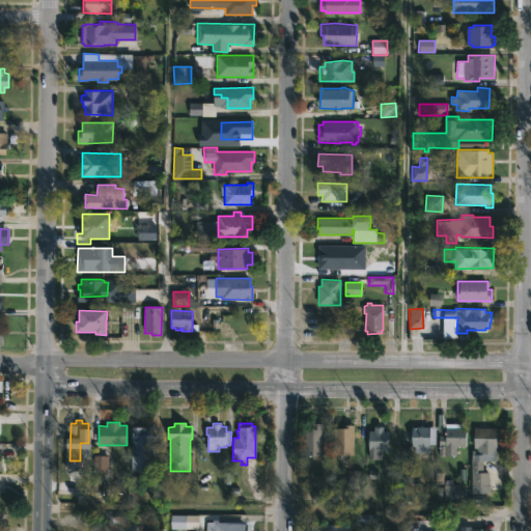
[(305,455),(305,423),(324,423),(323,455),(305,455)]
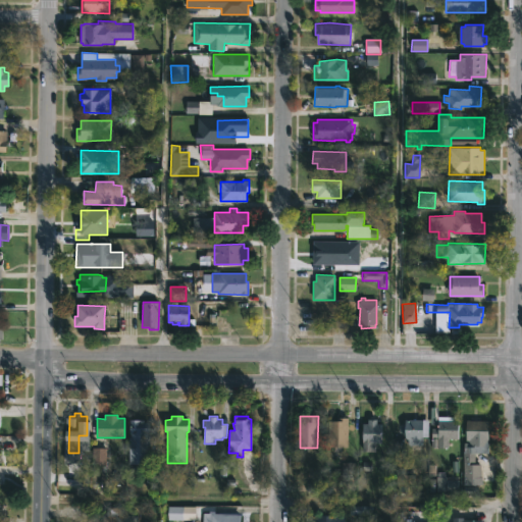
[(454,417),(454,424),(459,424),(458,439),(449,438),(449,448),(437,448),(437,437),(431,437),(431,428),(438,428),(438,416),(454,417)]
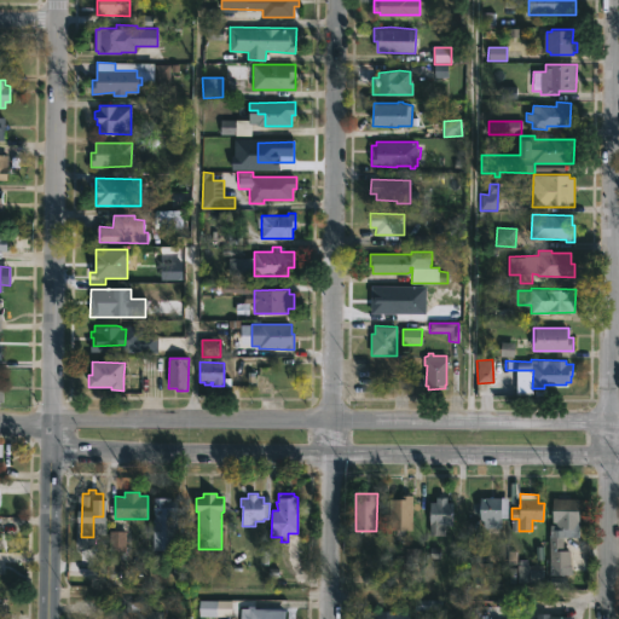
[(412,530),(389,530),(389,499),(400,499),(400,496),(412,496),(412,530)]
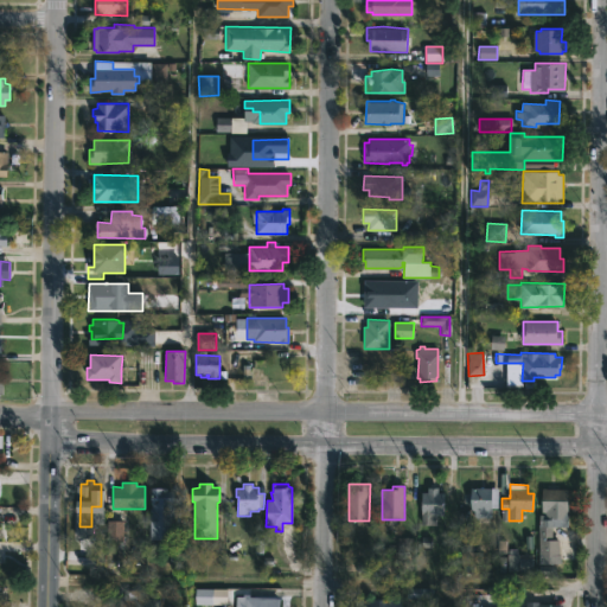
[(483,486),(483,489),(492,489),(492,513),(494,515),(494,511),(498,511),(497,525),(480,525),(480,524),(475,524),(474,511),(471,511),(471,487),(483,486)]
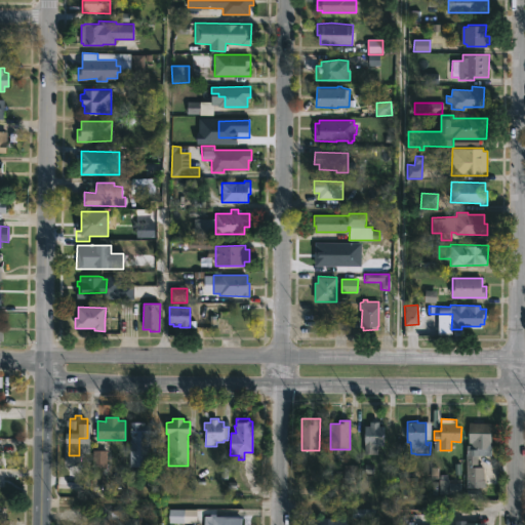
[(379,421),(379,426),(385,426),(384,446),(377,446),(377,454),(364,454),(365,426),(370,426),(370,421),(379,421)]
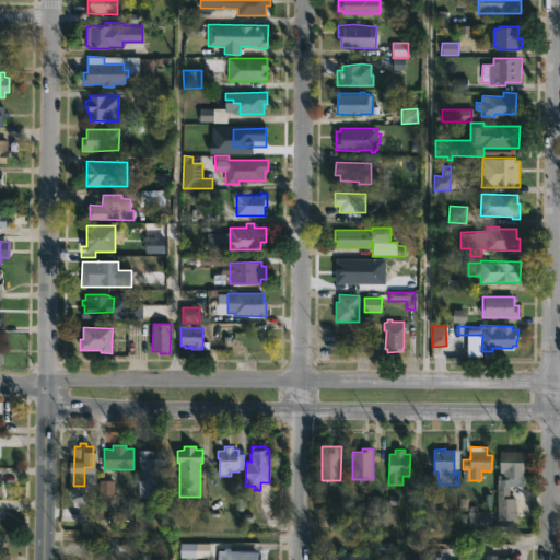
[(154,451),(154,454),(160,454),(160,498),(138,498),(139,451),(154,451)]
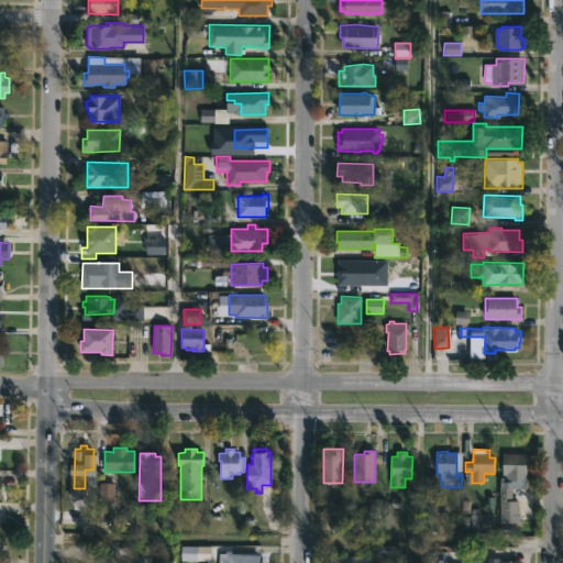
[(527,453),(527,477),(532,477),(531,487),(527,487),(527,489),(512,489),(511,501),(520,501),(519,522),(508,522),(508,519),(499,519),(501,477),(506,477),(506,475),(503,475),(503,453),(527,453)]
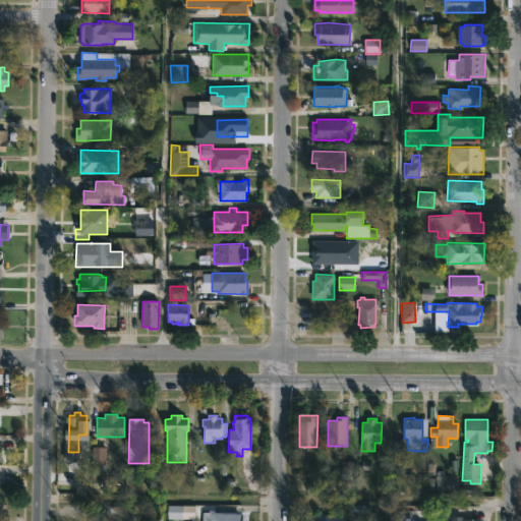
[(106,448),(92,447),(91,479),(105,480),(106,448)]
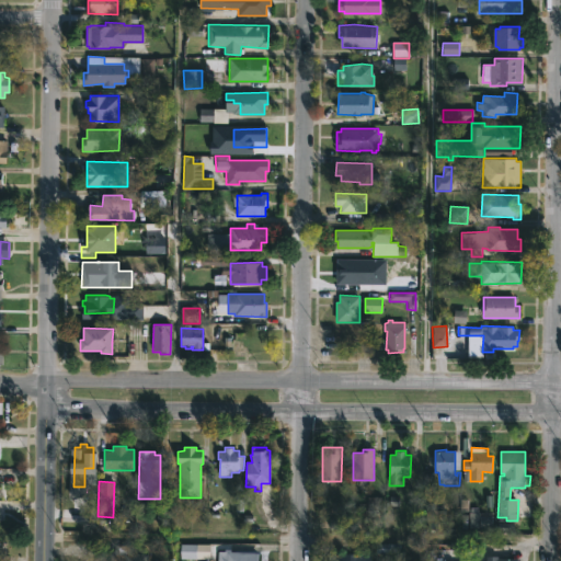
[(426,521),(437,521),(437,511),(426,510),(426,521)]
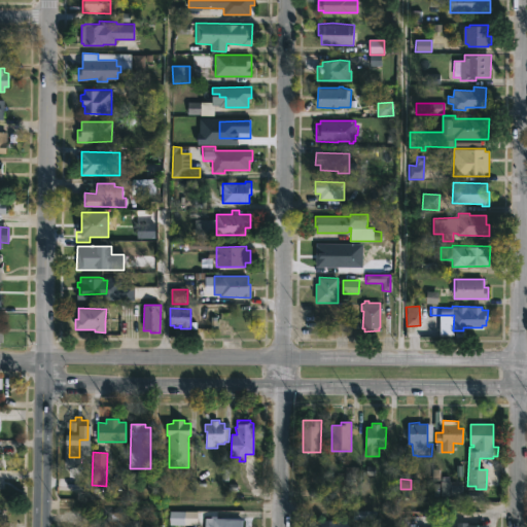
[(462,482),(440,482),(440,497),(462,496),(462,482)]
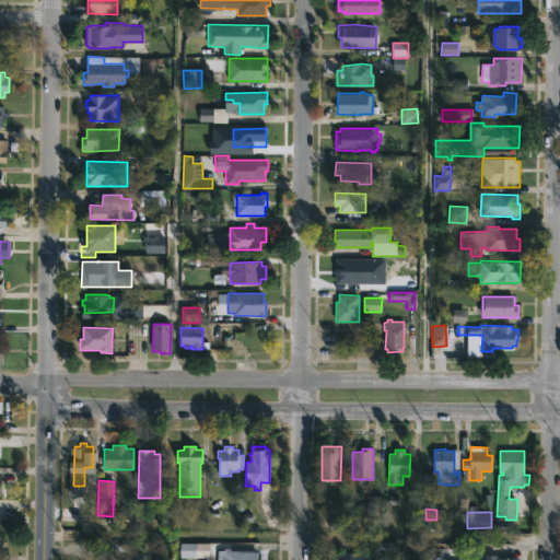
[(343,517),(329,517),(328,528),(343,528),(343,517)]
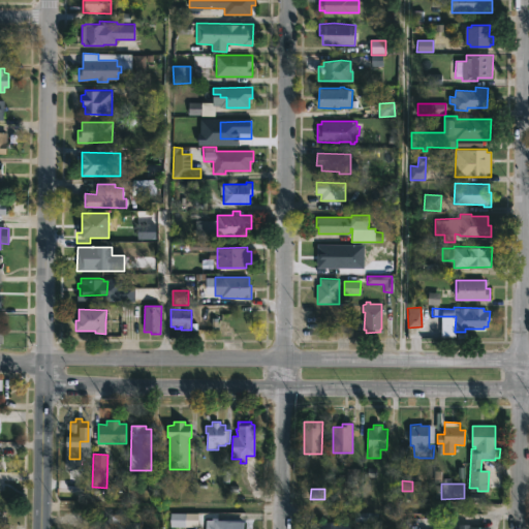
[(198,514),(169,512),(169,527),(197,528),(198,514)]
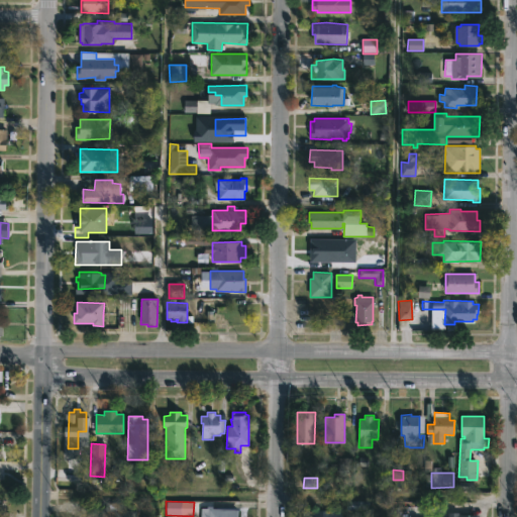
[(134,516),(101,516),(101,511),(105,511),(105,502),(140,503),(140,510),(135,510),(134,516)]
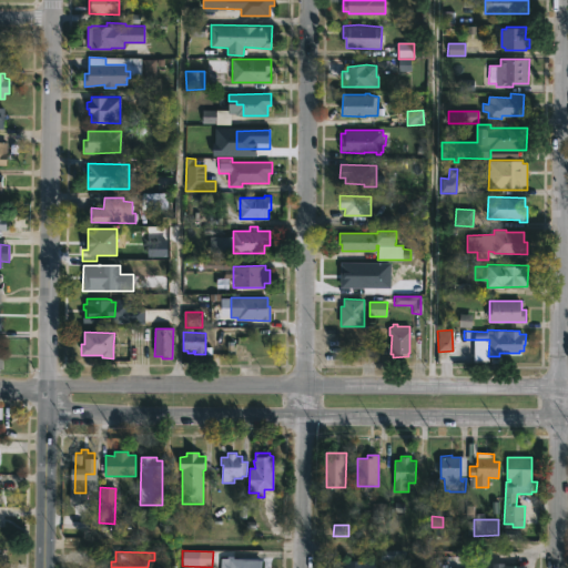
[(233,556),(233,559),(262,560),(262,567),(220,567),(221,558),(233,556)]
